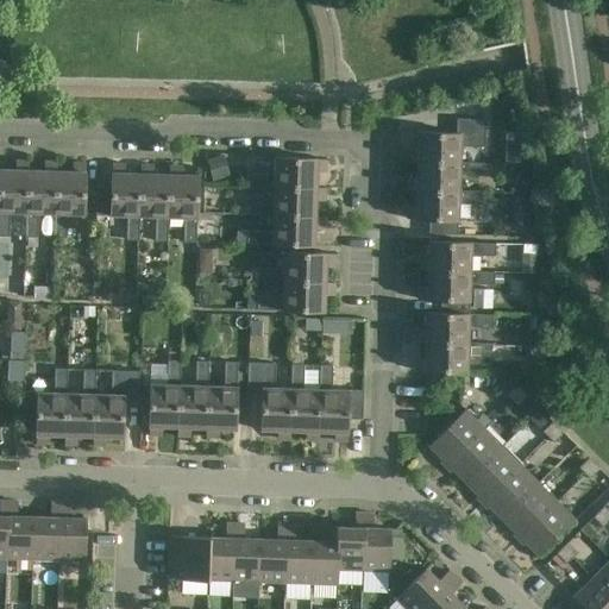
[(408,159),(418,159),(459,161),(460,144),(484,145),(485,118),(457,117),(457,131),(418,130),(418,148),(410,148),(410,154),(408,154),(408,159)]
